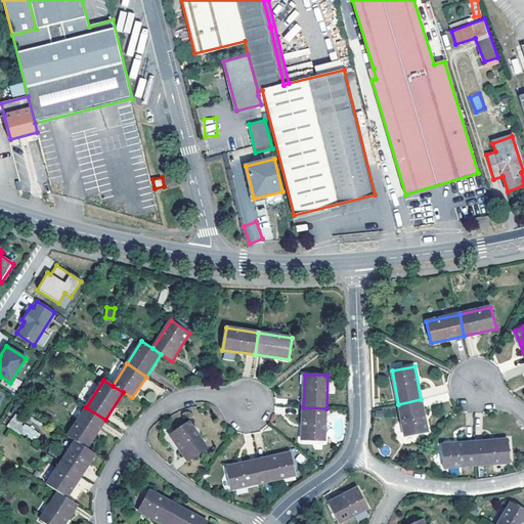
[(421,399),(398,404),(405,436),(428,432),(421,399)]
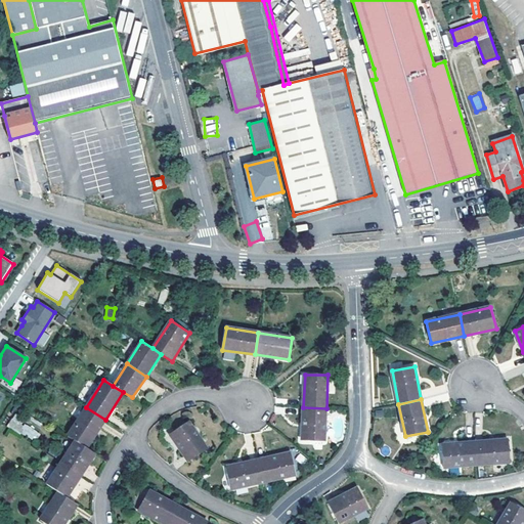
[(75,440),(87,447),(105,420),(86,407),(69,436),(75,440)]
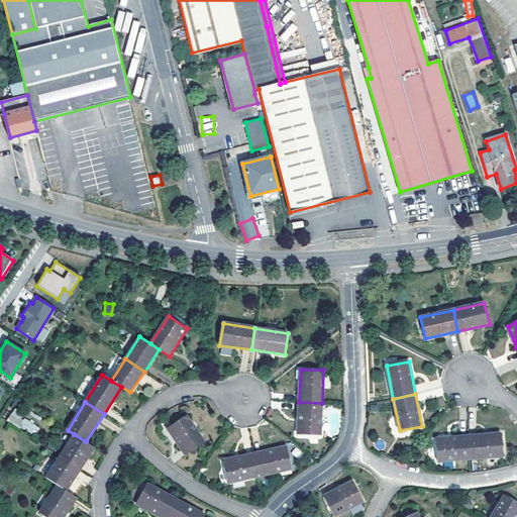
[(322,403),(299,402),(298,435),(321,435),(322,403)]
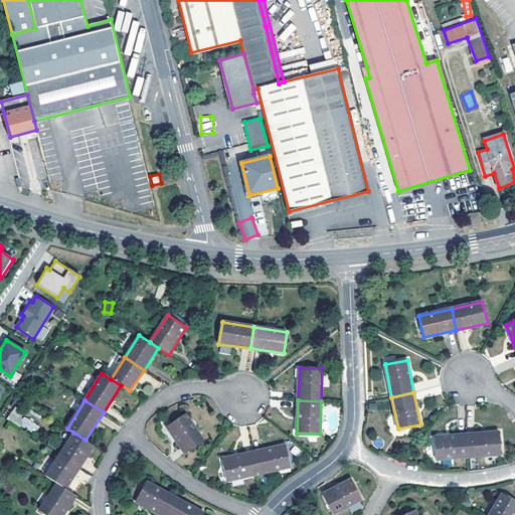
[(12,410),(7,421),(35,433),(39,421),(12,410)]
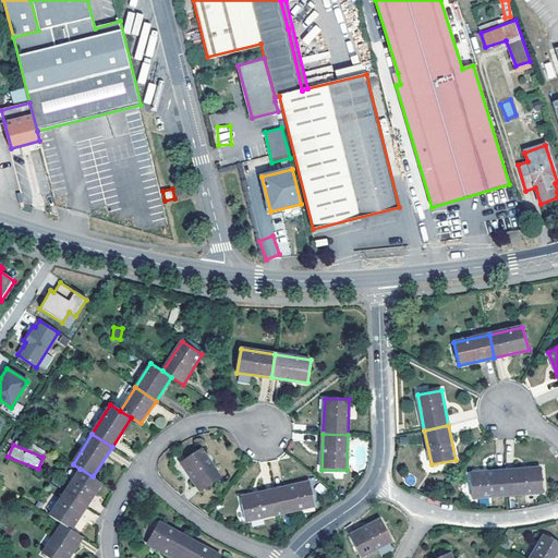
[(202,449),(181,463),(202,492),(221,478),(202,449)]
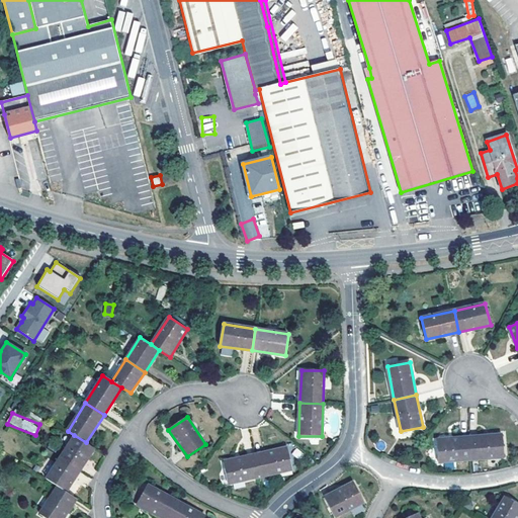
[(468,437),(470,459),(504,457),(502,434),(468,437)]
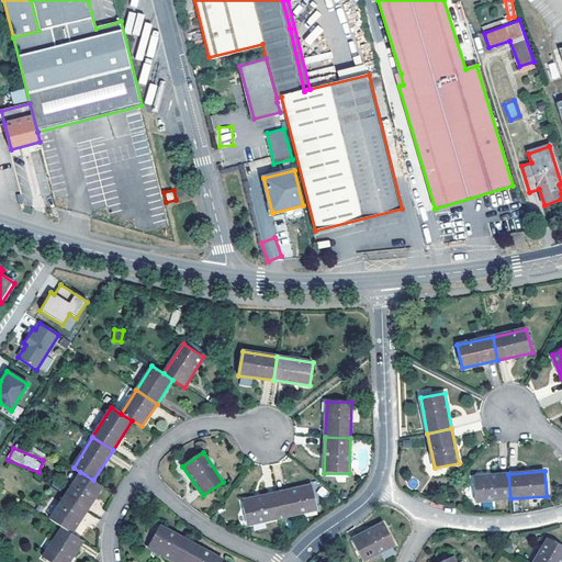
[(87,509),(102,486),(93,480),(80,472),(65,496),(87,509)]
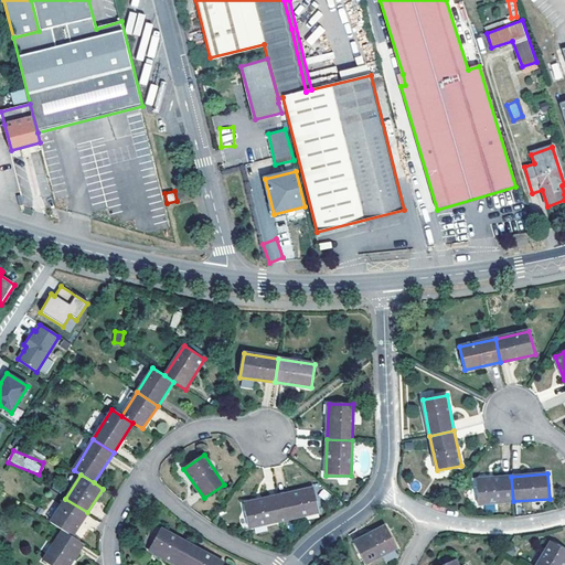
[(511,477),(476,479),(478,503),(513,501),(511,477)]
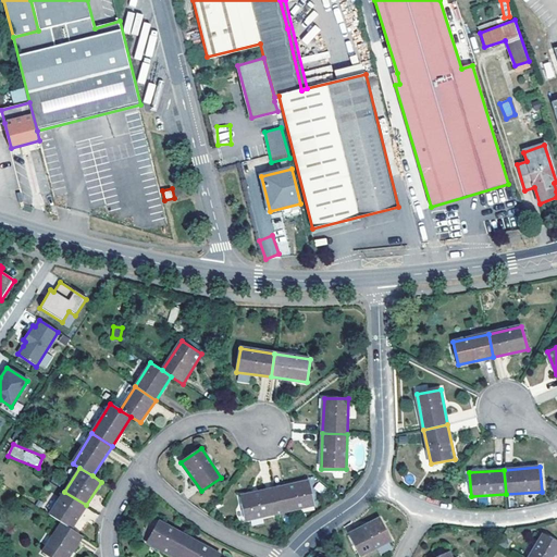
[(310,482),(275,489),(277,498),(281,512),(314,505),(310,482)]
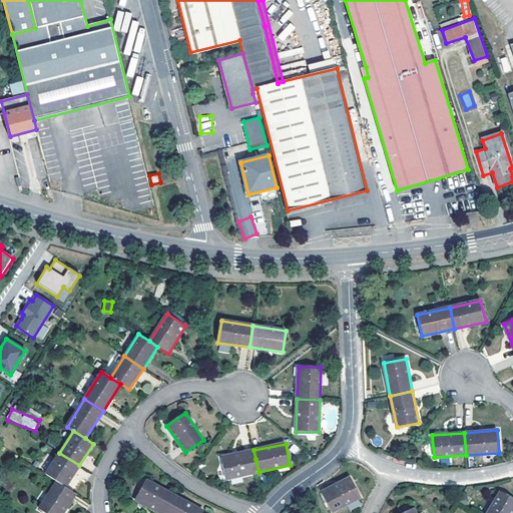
[(226,479),(259,472),(255,459),(253,450),(221,457),(226,479)]
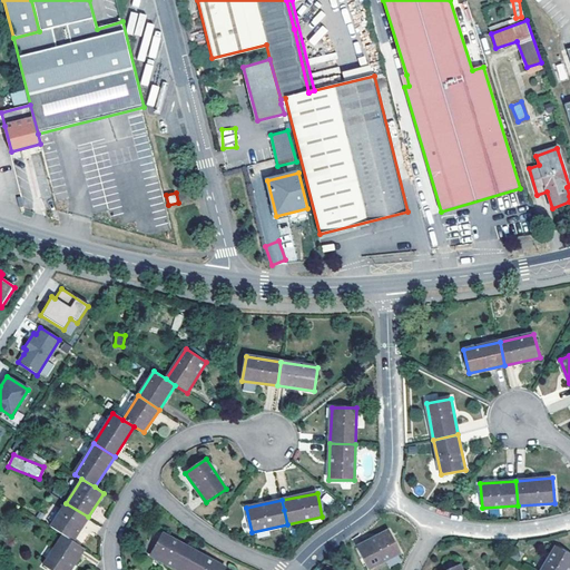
[(72,540),(88,517),(66,503),(50,527),(64,536),(72,540)]
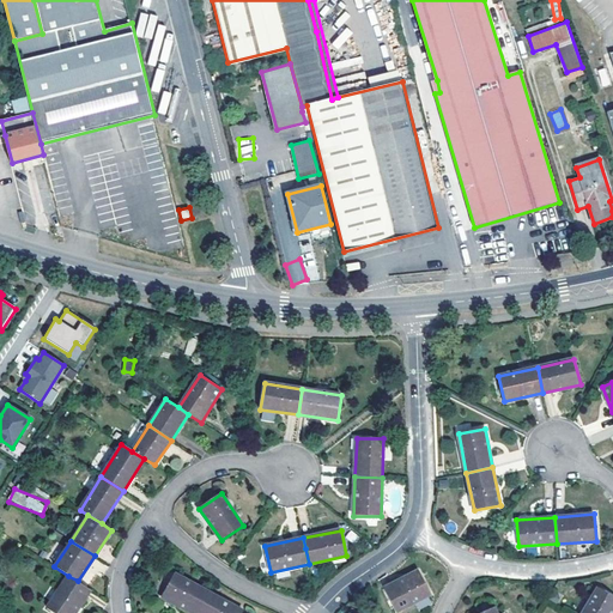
[(419,570),(384,588),(396,612),(431,594),(419,570)]
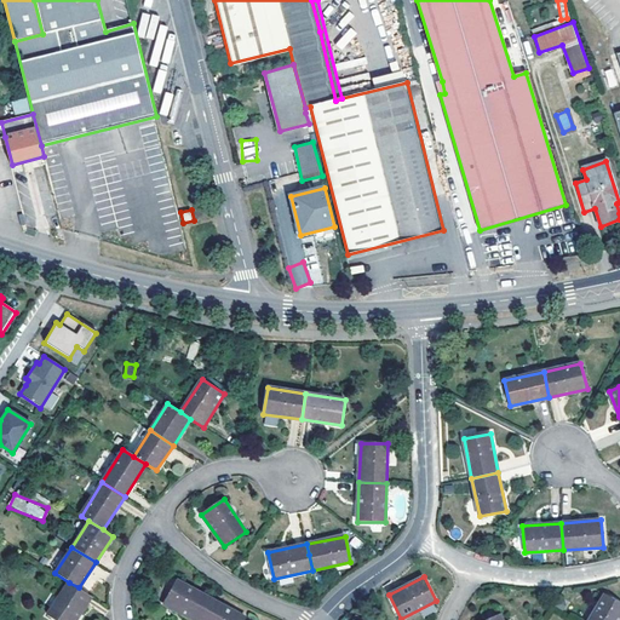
[(199,619),(211,600),(177,580),(165,604),(191,619),(199,619)]
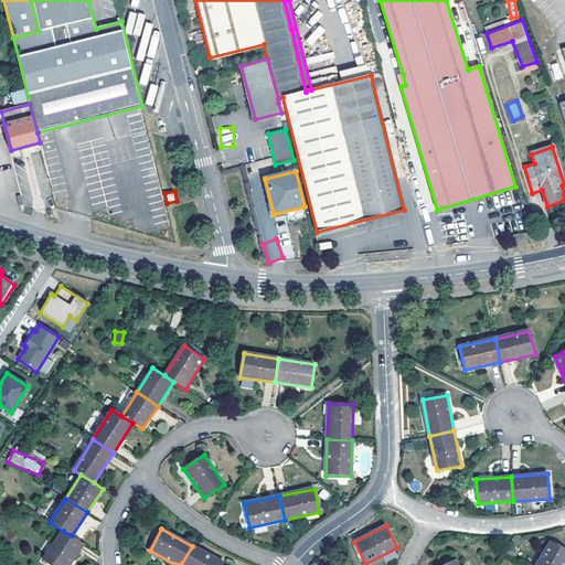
[(72,535),(63,531),(43,562),(49,564),(70,564),(84,543),(72,535)]
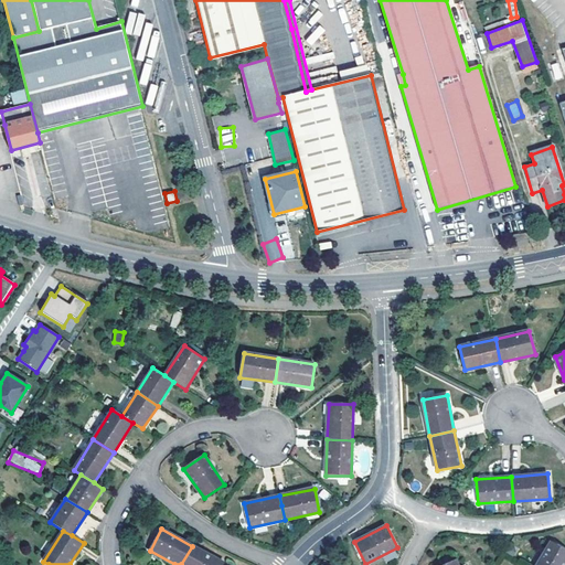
[(564,564),(564,550),(552,542),(536,564),(564,564)]
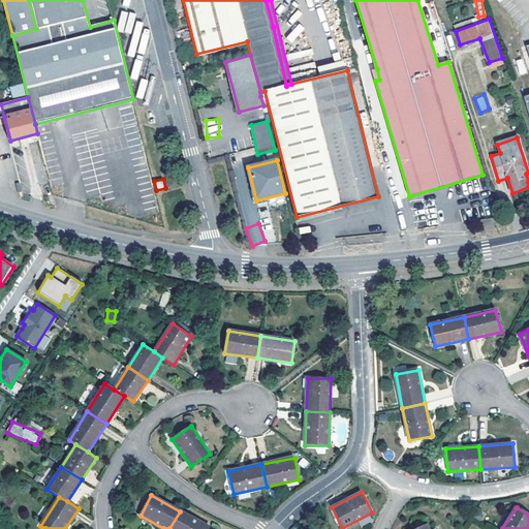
[(180,511),(169,528),(208,528),(209,527),(180,511)]
